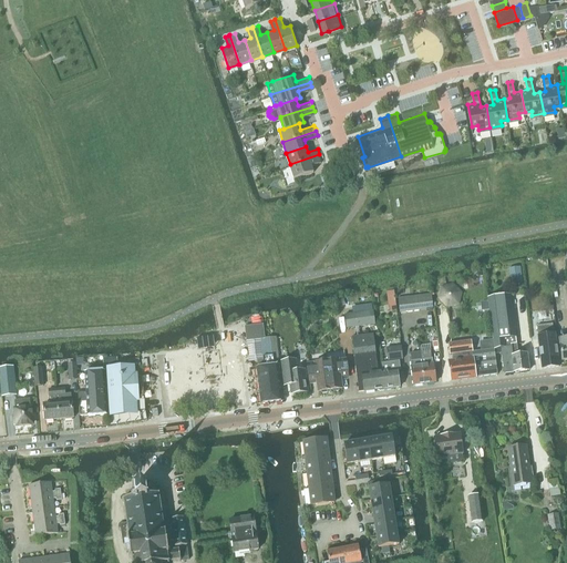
[(290,164),(294,175),(313,169),(311,163),(321,160),(319,154),(290,164)]
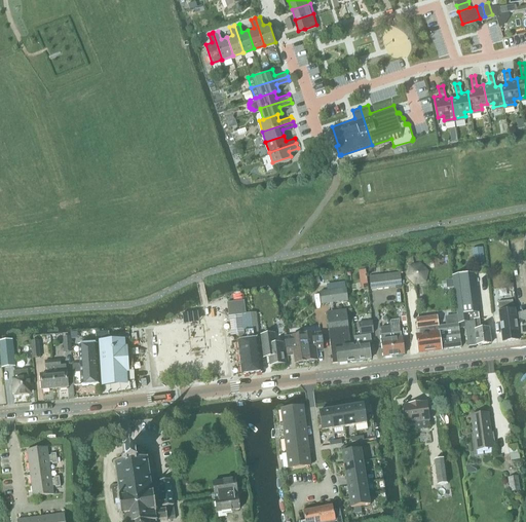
[(414,281),(425,278),(428,267),(420,259),(410,262),(406,272),(414,281)]
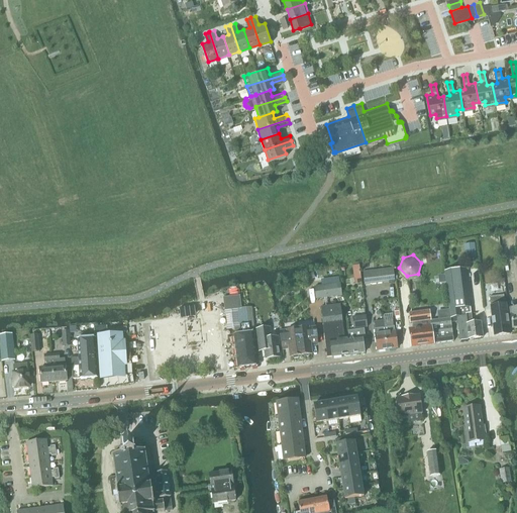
[(317,268),(318,273),(320,273),(327,271),(326,269),(338,267),(337,263),(326,266),(317,268)]
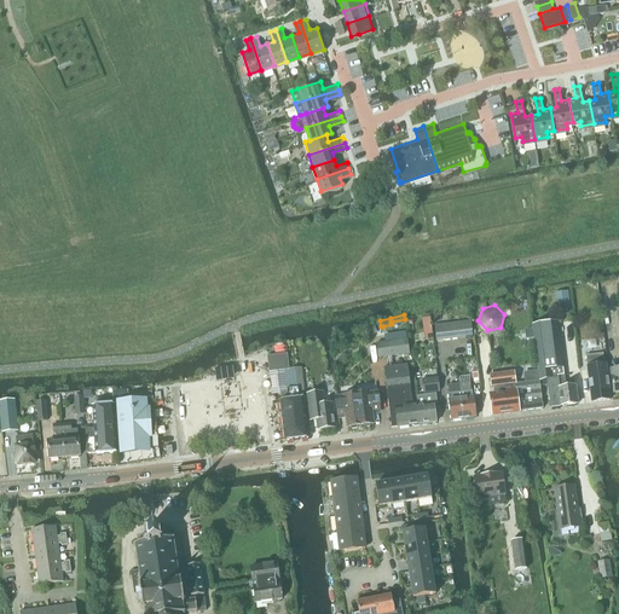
[(437,336),(473,331),(470,317),(434,320),(437,336)]
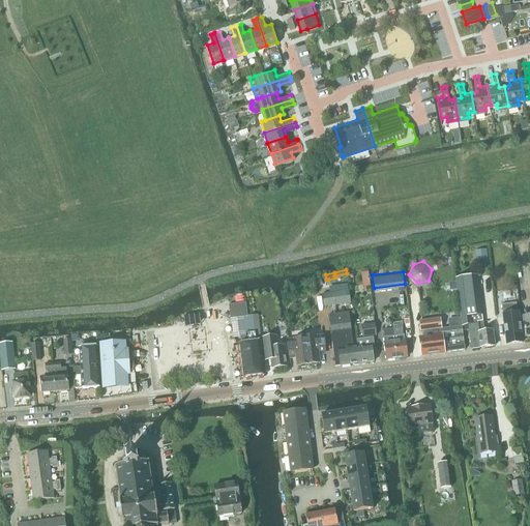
[(462,323),(469,322),(471,346),(495,343),(493,327),(483,327),(477,272),(455,275),(462,323)]
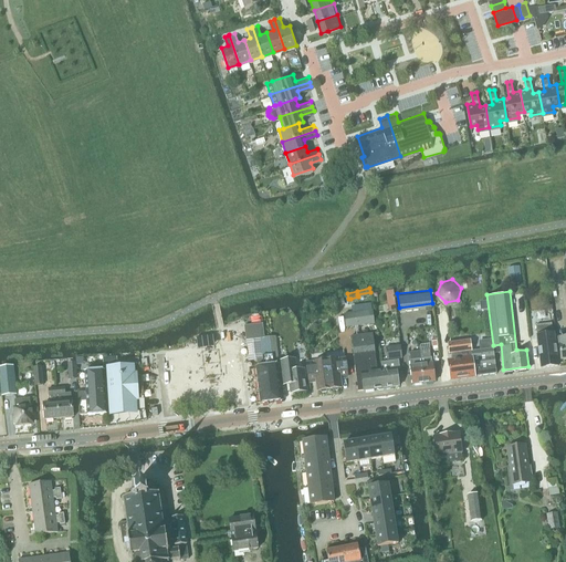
[(343,310),(345,323),(373,320),(371,305),(343,310)]
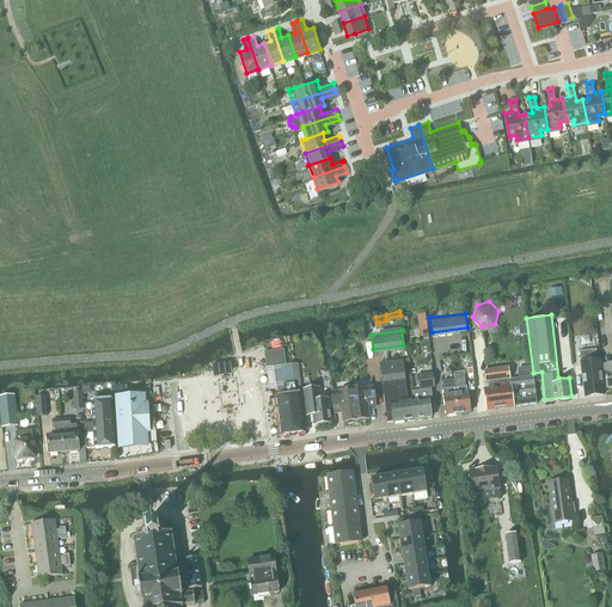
[(598,356),(597,345),(580,348),(581,359),(586,394),(604,392),(599,356),(598,356)]
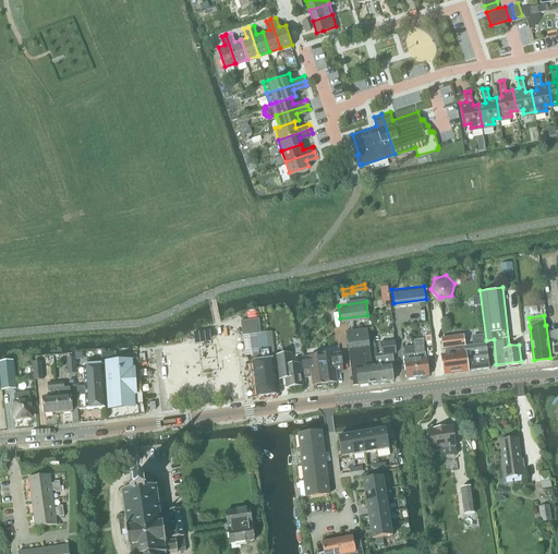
[(255,317),(241,318),(243,332),(256,330),(256,329),(261,328),(259,316),(255,317)]
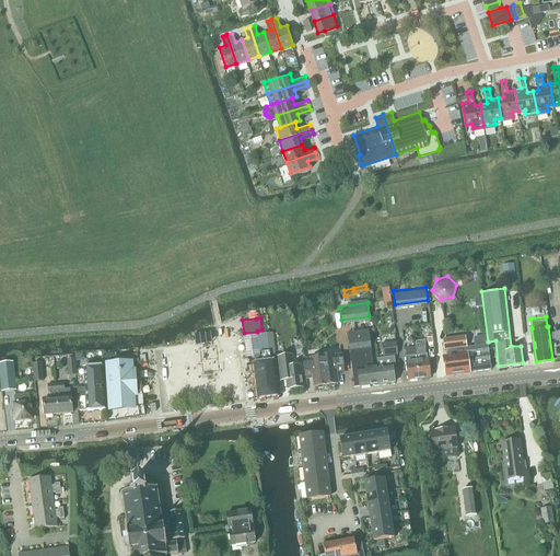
[(381,382),(378,363),(373,363),(369,326),(348,329),(354,380),(360,379),(361,383),(373,382),(375,383),(381,382)]
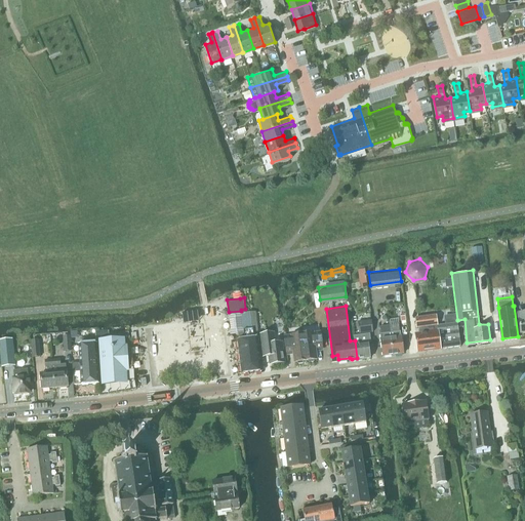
[(245,336),(237,337),(241,371),(261,368),(260,355),(257,334),(258,334),(256,317),(257,317),(255,308),(245,309),(241,310),(241,311),(243,328),(244,327),(245,336)]
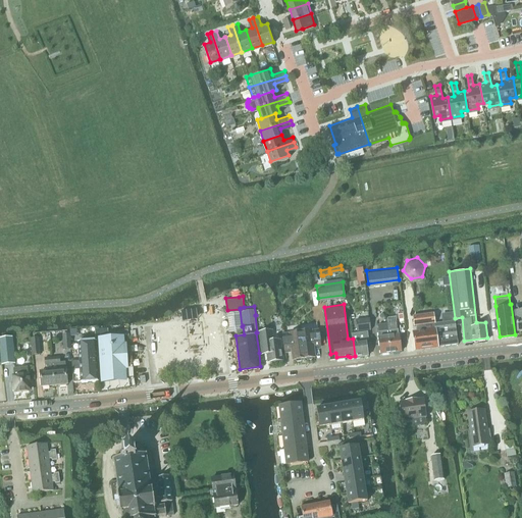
[(455,318),(435,320),(434,310),(413,313),(414,323),(418,323),(418,327),(413,328),(415,347),(458,342),(455,318)]
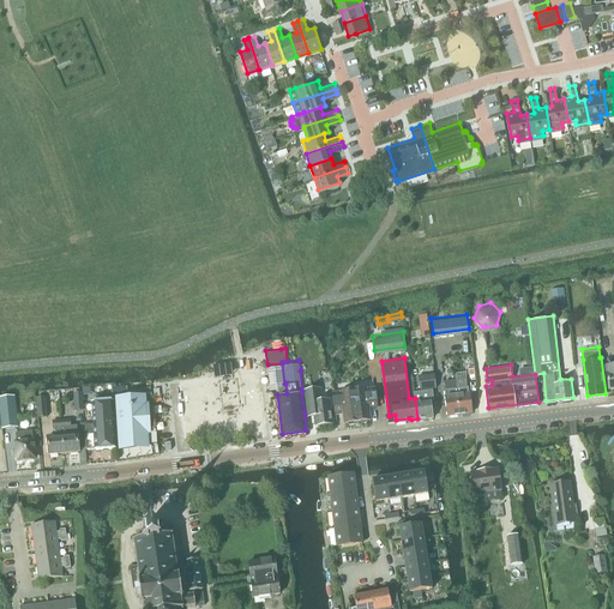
[(434,371),(419,373),(420,386),(437,384),(434,371)]
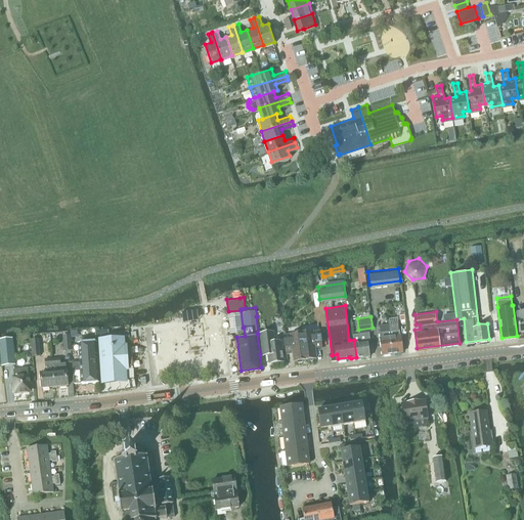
[(390,334),(392,351),(402,350),(399,328),(398,320),(389,321),(390,330),(390,329),(391,334),(390,334)]
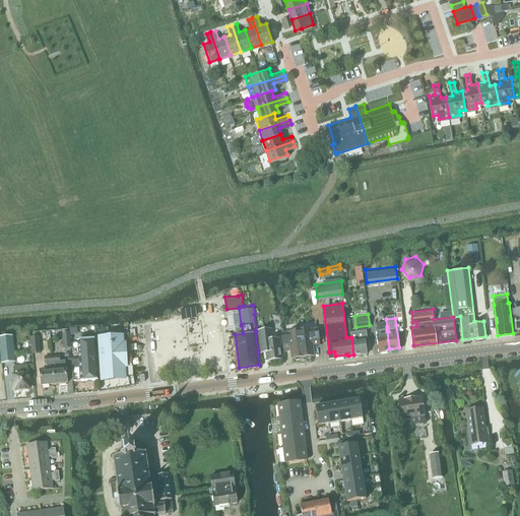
[(380,350),(389,348),(387,331),(388,331),(387,326),(387,327),(386,319),(377,321),(378,328),(377,328),(380,350)]
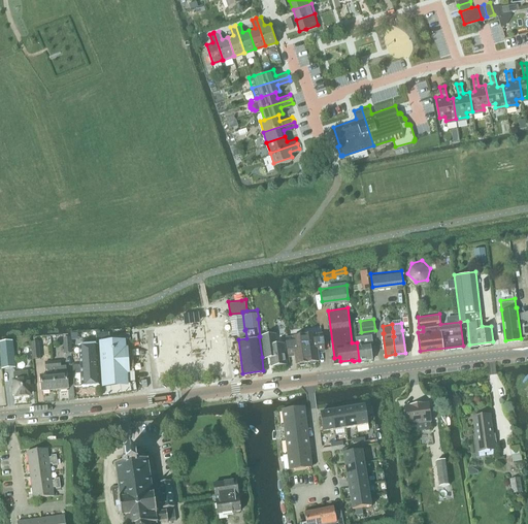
[(109,329),(96,330),(97,339),(110,338),(109,329)]
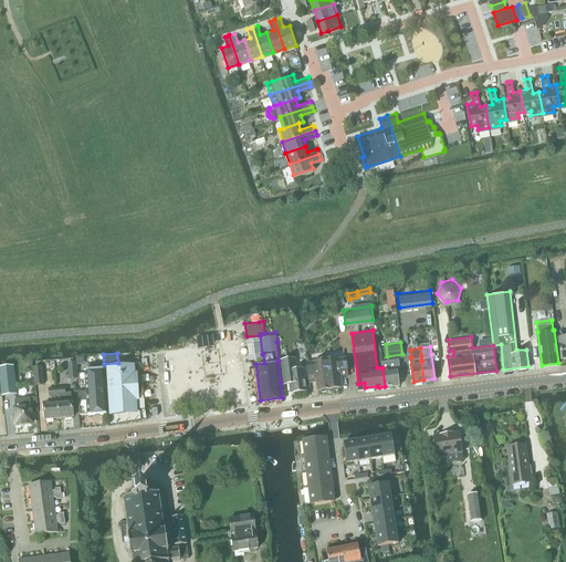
[(295,355),(281,357),(283,381),(291,381),(292,389),(307,388),(304,366),(296,366),(295,355)]
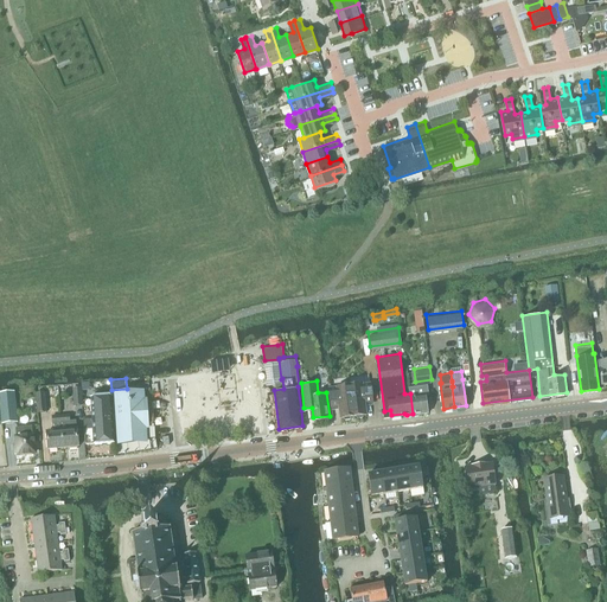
[(370,380),(358,383),(350,384),(353,414),(357,414),(357,416),(363,415),(363,412),(366,412),(365,401),(372,399),(370,380)]
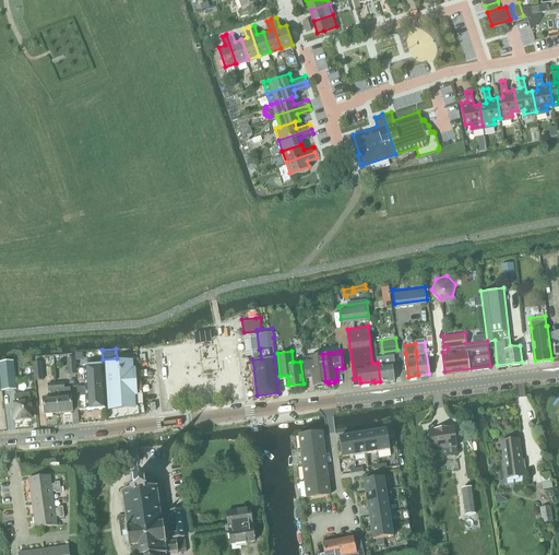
[(394,352),(377,354),(378,363),(380,381),(385,381),(388,379),(394,378),(392,363),(395,362),(394,352)]
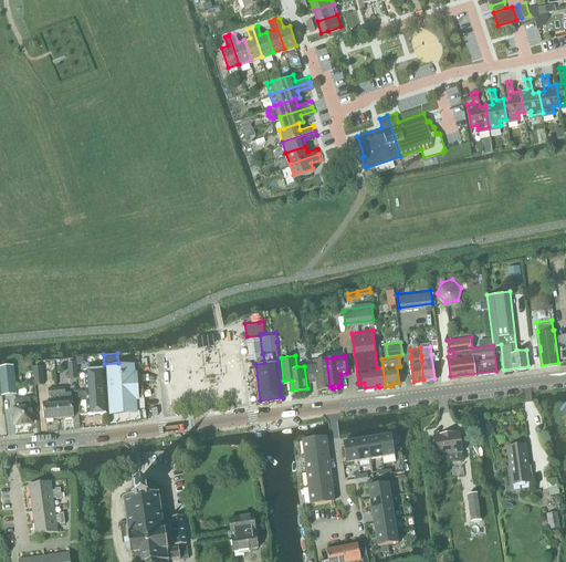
[(326,387),(329,386),(326,358),(306,361),(307,366),(308,378),(316,377),(317,388),(321,387),(322,389),(326,389),(326,387)]
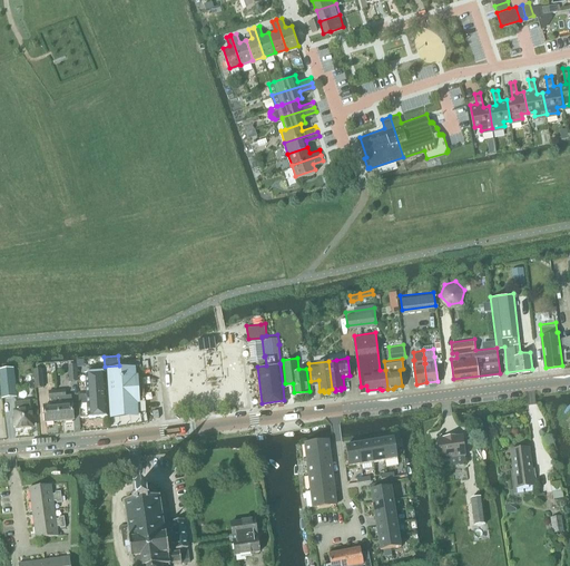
[(13,366),(0,367),(0,371),(2,394),(17,393),(13,366)]
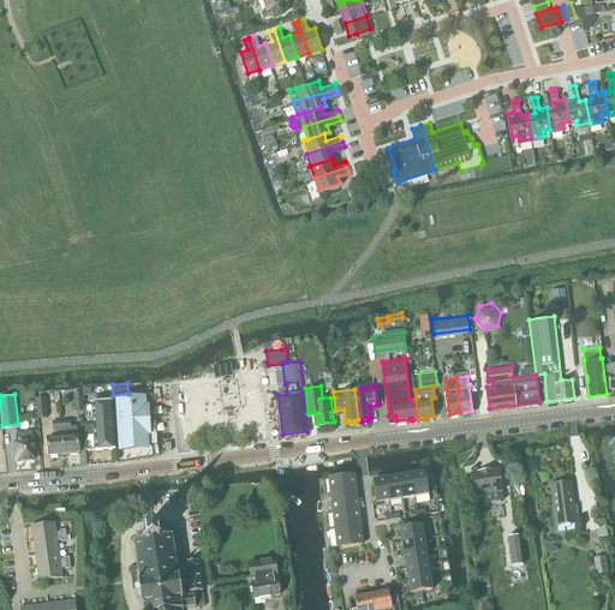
[(37,414),(46,414),(45,395),(36,396),(37,414)]
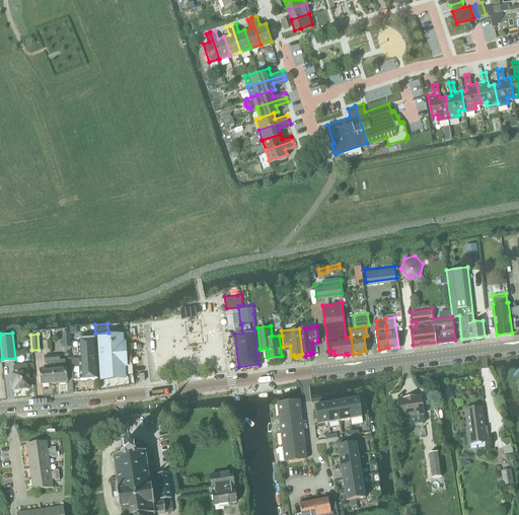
[(95,336),(78,337),(81,377),(99,376),(96,336),(95,336)]
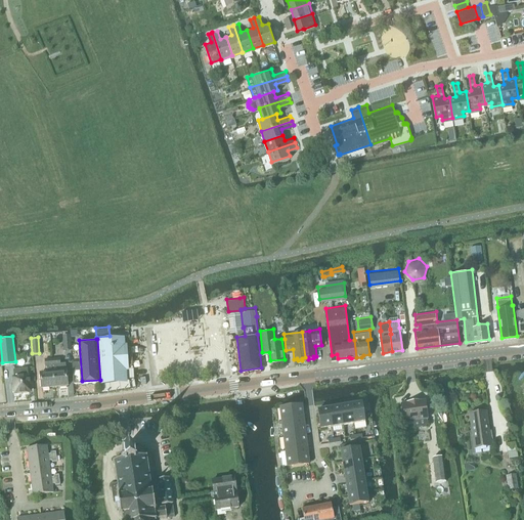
[(103,378),(99,382),(100,390),(135,384),(132,363),(127,363),(126,358),(130,358),(129,351),(126,352),(125,344),(123,344),(123,339),(100,340),(102,373),(102,376),(103,378)]
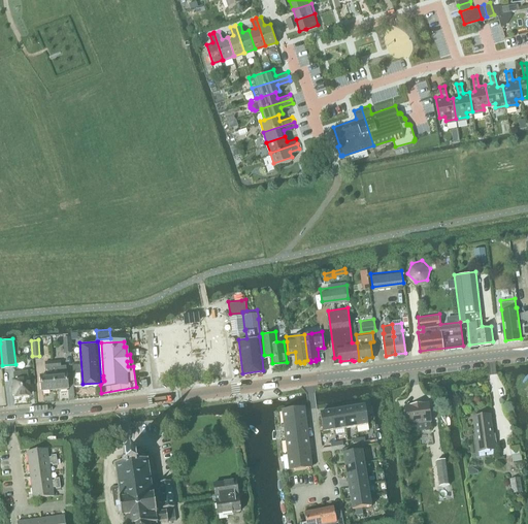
[(41,389),(55,388),(53,358),(45,359),(45,366),(47,366),(47,372),(40,372),(41,389)]
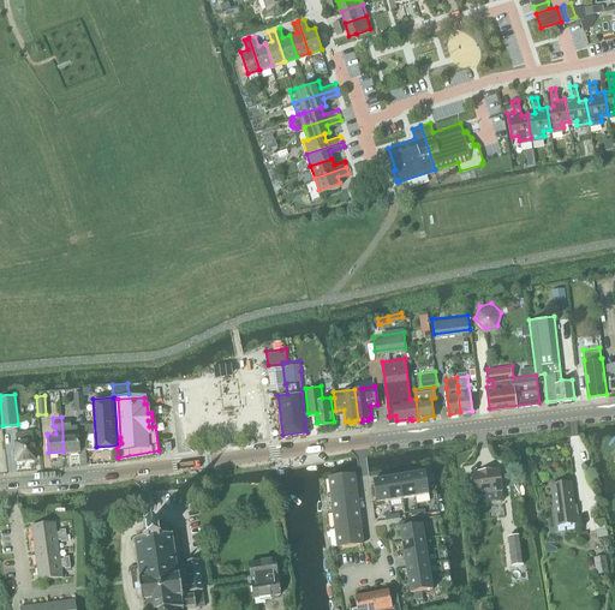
[(61,417),(64,452),(79,450),(77,424),(71,424),(70,417),(61,417)]
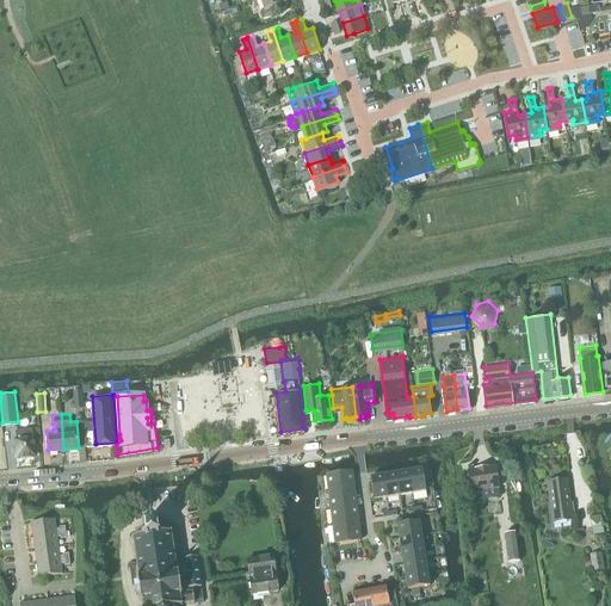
[(17,444),(14,445),(16,455),(19,453),(19,455),(35,452),(35,445),(37,444),(36,436),(35,436),(35,434),(34,434),(32,426),(16,427),(16,436),(17,444)]
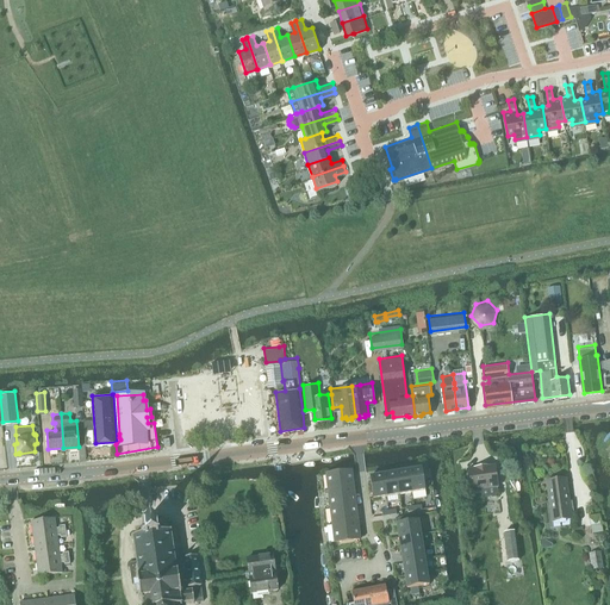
[(495,462),(468,466),(471,488),(481,487),(483,494),(498,492),(498,485),(495,462)]
